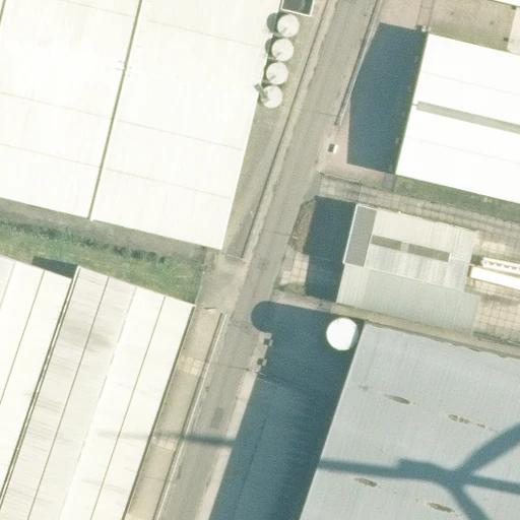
[(0,0),(0,194),(219,247),(277,0),(0,0)]
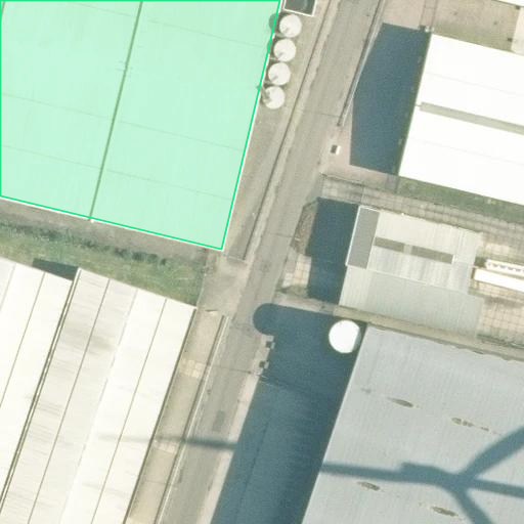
[(311,15),(314,0),(284,0),(282,8),(311,15)]
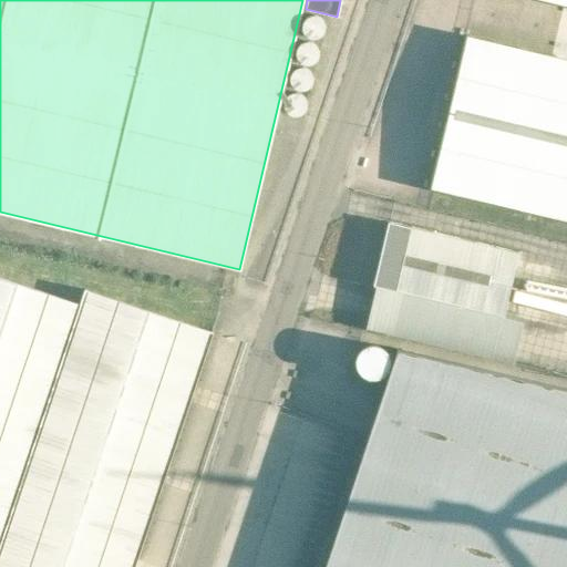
[(566,59),(465,35),(430,187),(566,219),(566,59)]
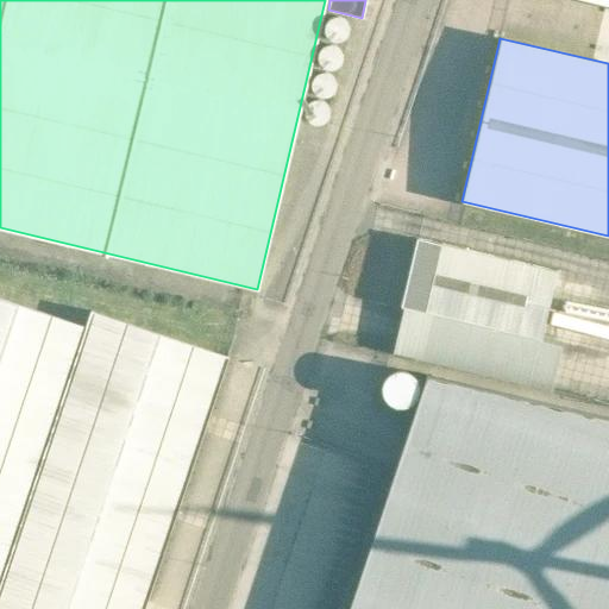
[(540,340),(558,271),(416,238),(400,307),(403,308),(393,353),(551,390),(562,346),(540,340)]
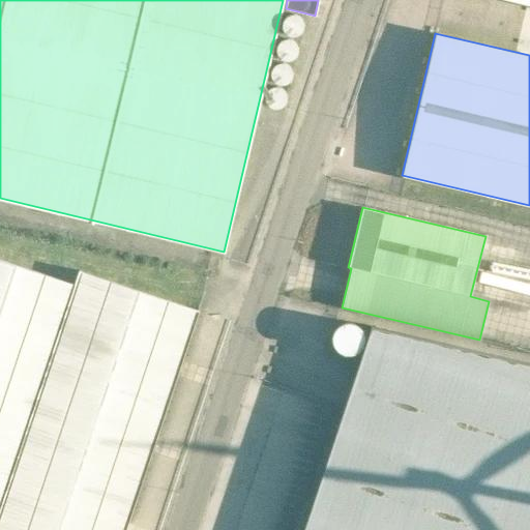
[(0,529),(125,529),(199,311),(79,271),(75,285),(0,259),(0,529)]
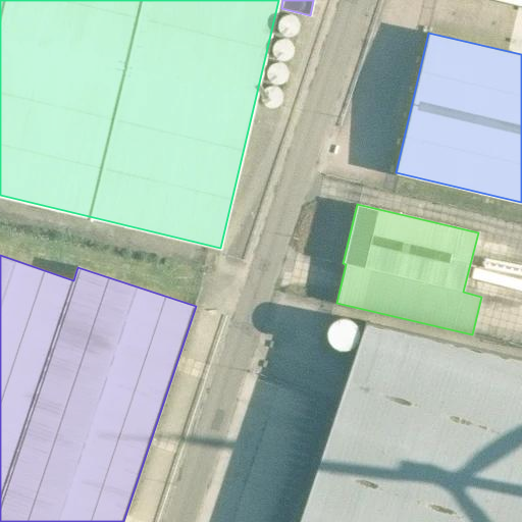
[(521,521),(521,357),(365,320),(297,521),(521,521)]
